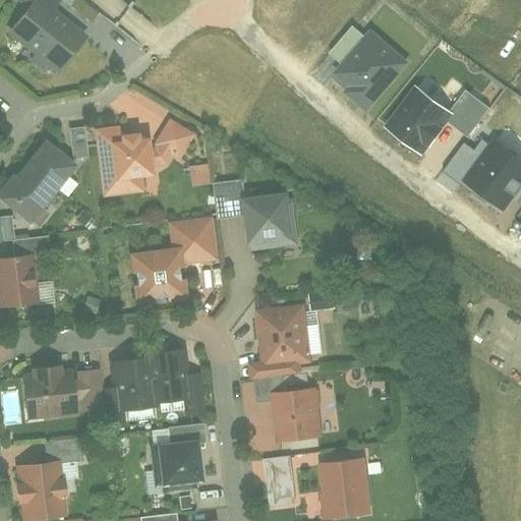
[(8,33),(62,73),(89,39),(39,1),(39,0),(15,0),(27,8),(8,33)]
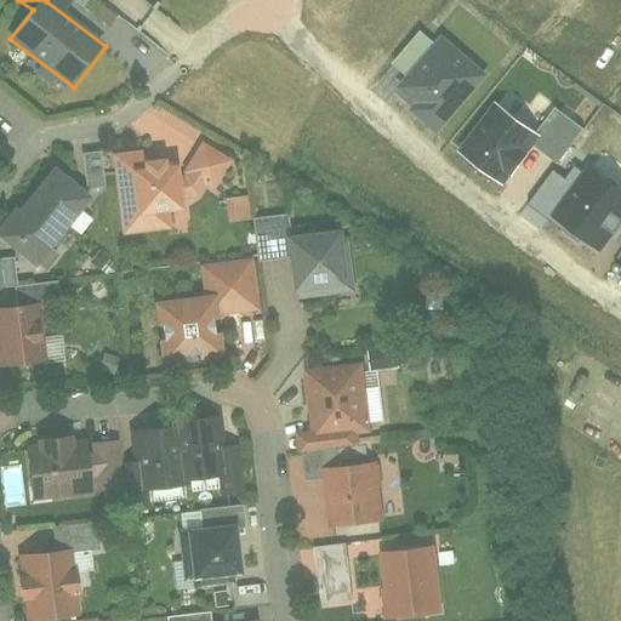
[(442,34),(393,89),(412,106),(409,110),(438,137),(490,78),(442,34)]
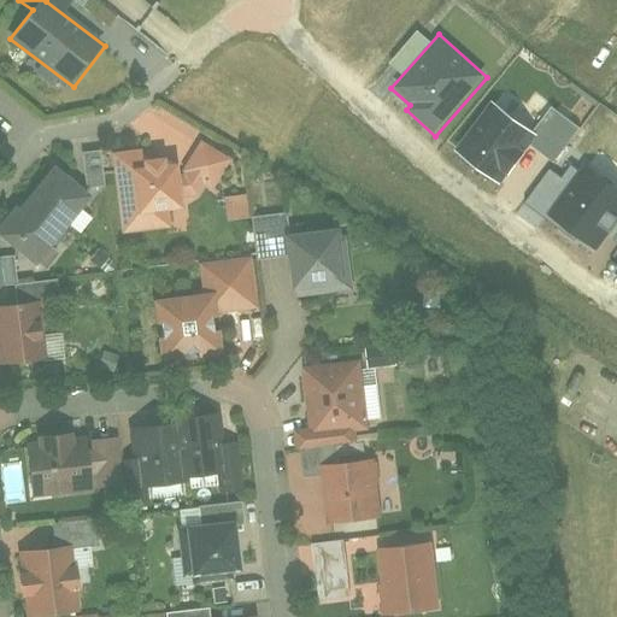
[(494,103),(456,152),(500,186),(533,144),(556,162),(580,129),(553,109),(534,133),(494,103)]
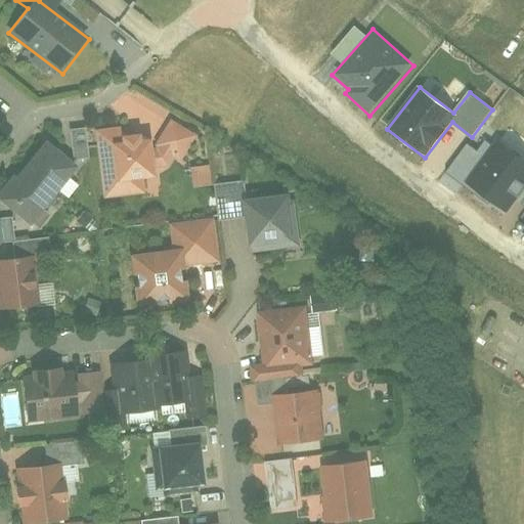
[(122,128),(95,132),(103,199),(145,193),(143,178),(154,177),(148,138),(138,139),(137,134),(123,135),(122,128)]
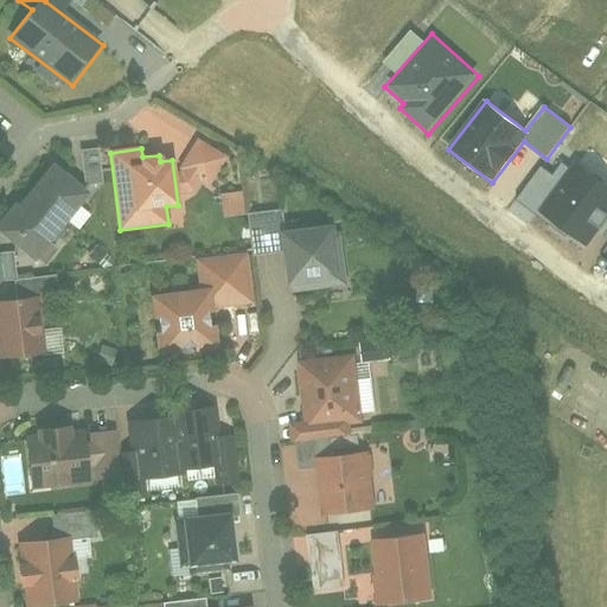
[(100,149),(82,151),(84,185),(102,184),(100,149)]
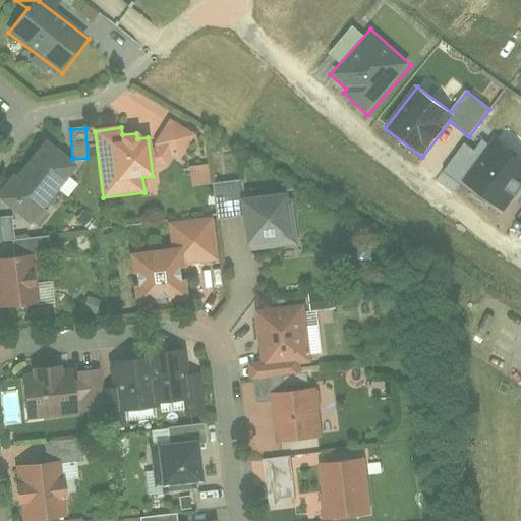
[(447,172),(503,213),(520,188),(520,157),(497,139),(493,146),(484,139),(476,151),(467,143),(447,172)]
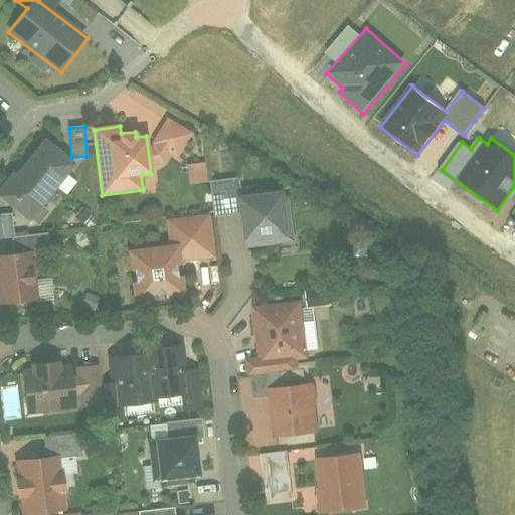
[(10,173),(0,186),(0,197),(31,222),(76,165),(44,140),(15,177),(10,173)]
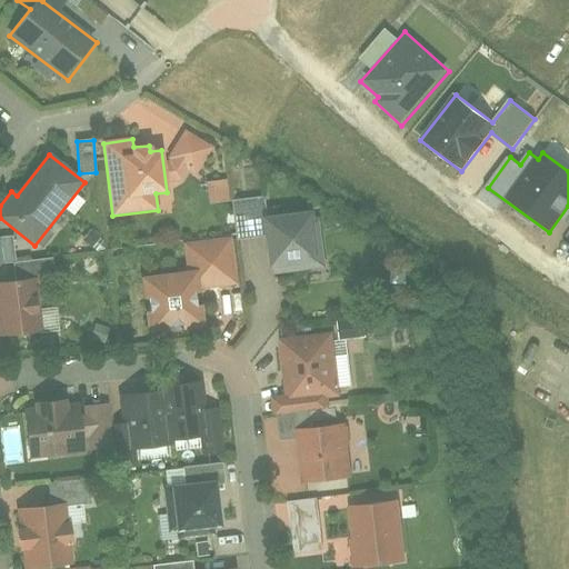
[(210,205),(229,201),(226,180),(207,183),(210,205)]
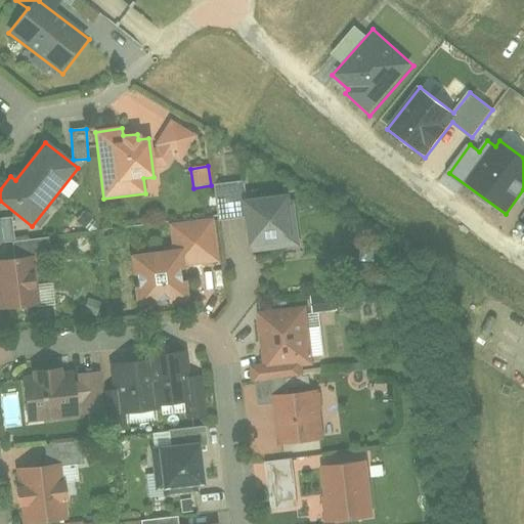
[(216,183),(221,221),(244,218),(248,250),(295,244),(289,194),(248,200),(245,179),(216,183)]
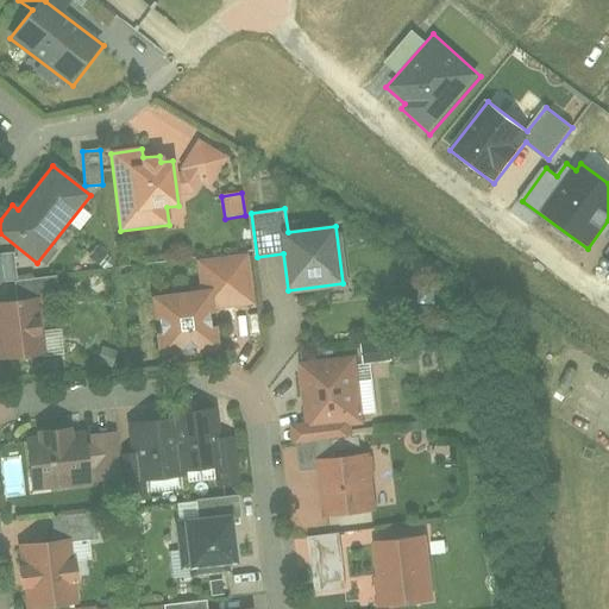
[(255,307),(249,252),(196,258),(200,290),(150,295),(157,357),(217,350),(213,312),(255,307)]
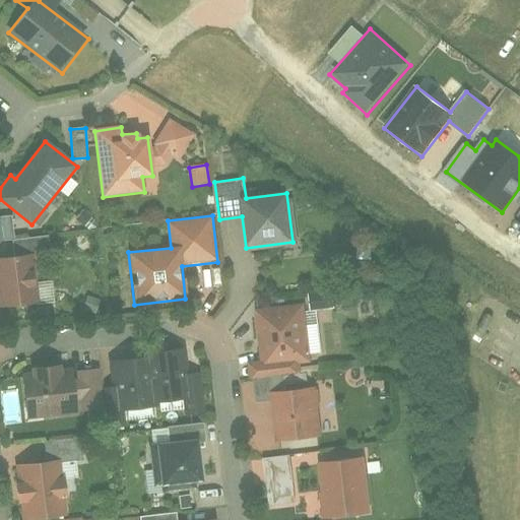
[(12,216),(0,216),(0,241),(14,240),(12,216)]
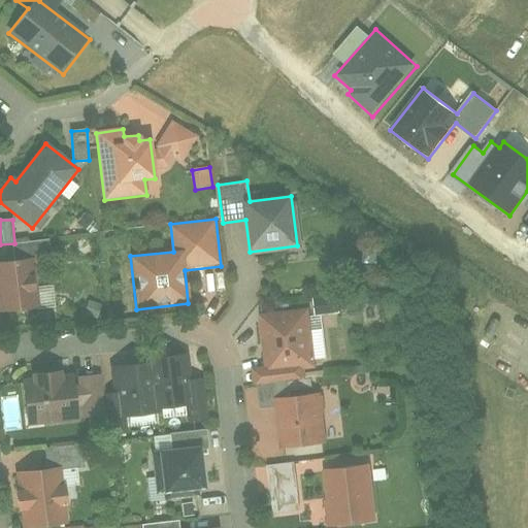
[(36,259),(0,261),(0,312),(40,310),(36,259)]
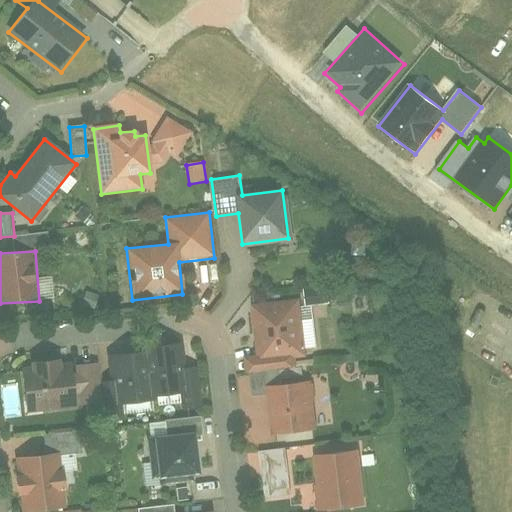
[(305,306),(329,304),(328,287),(304,288),(305,306)]
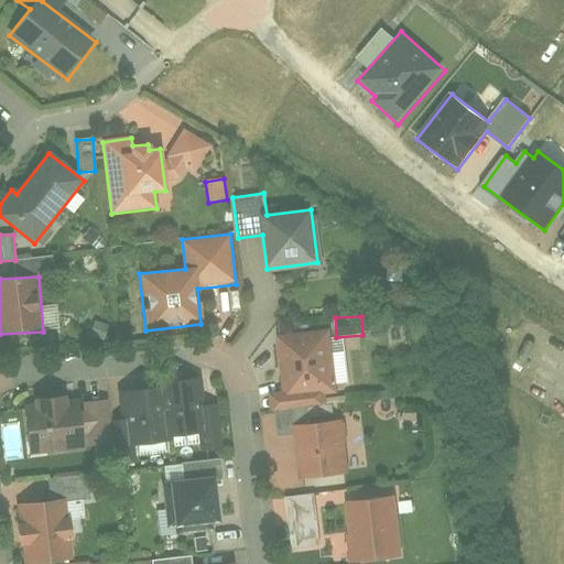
[(338,393),(332,332),(278,338),(284,394),(269,397),(271,413),(326,408),(324,396),(338,393)]
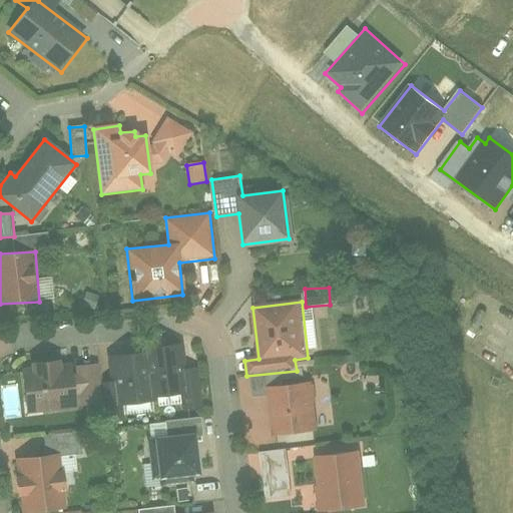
[(315,345),(313,316),(305,317),(307,346),(315,345)]
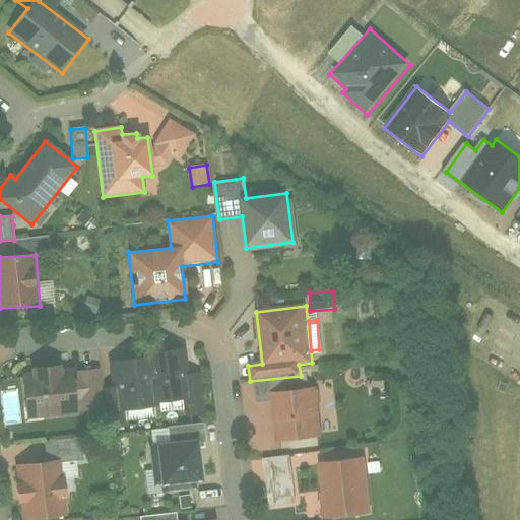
[(179,348),(144,353),(153,405),(188,399),(179,348)]
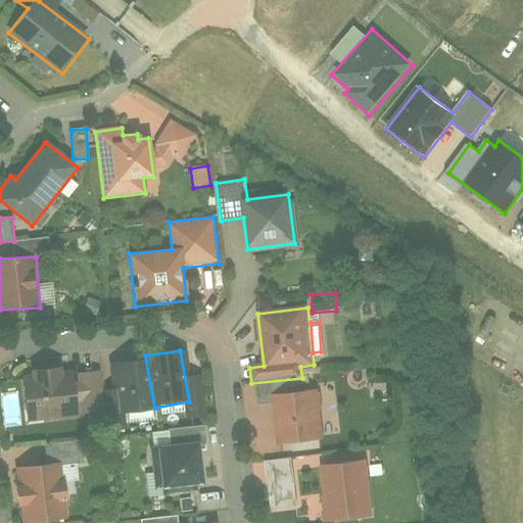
[(145,355),(110,361),(120,413),(154,408),(145,355)]
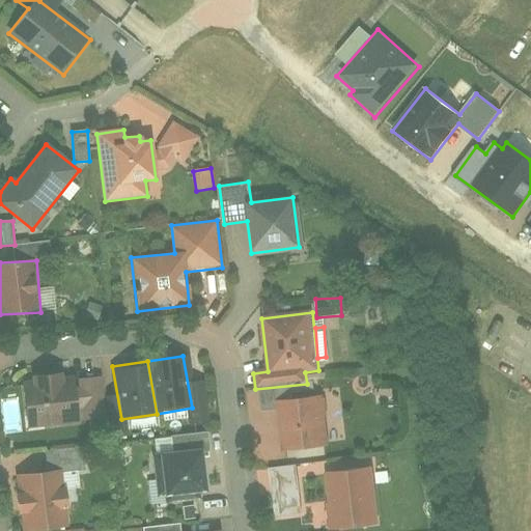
[(75,372),(17,382),(26,431),(83,421),(75,372)]
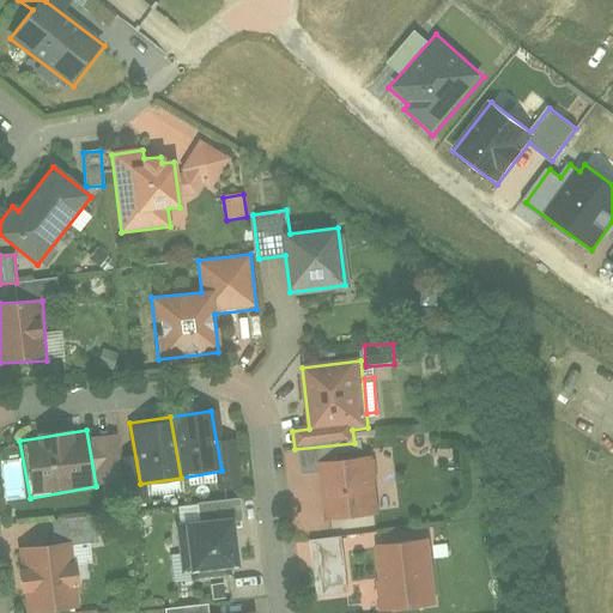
[(366,457),(319,462),(325,522),(372,517),(366,457)]
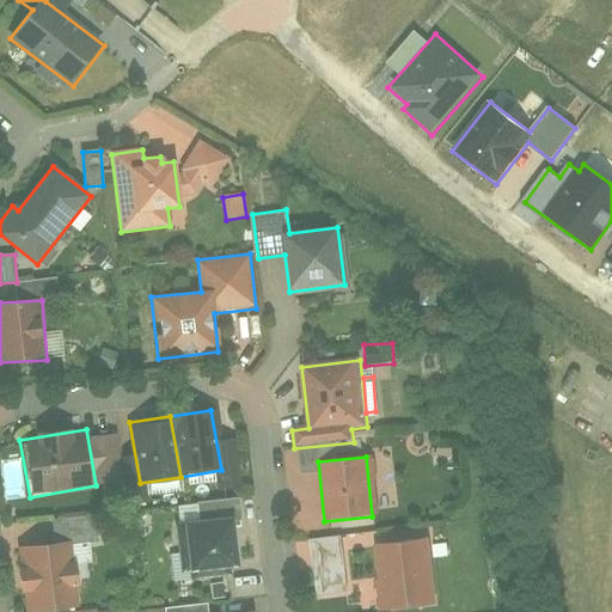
[(238,569),(231,515),(172,522),(179,576),(238,569)]
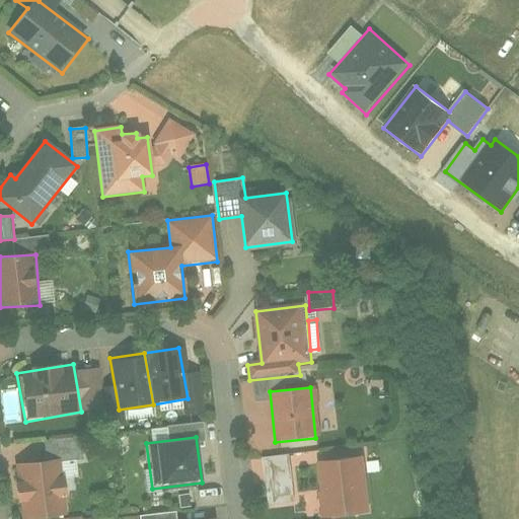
[(316,459),(366,456),(365,447),(306,450),(307,469),(317,468),(316,459)]
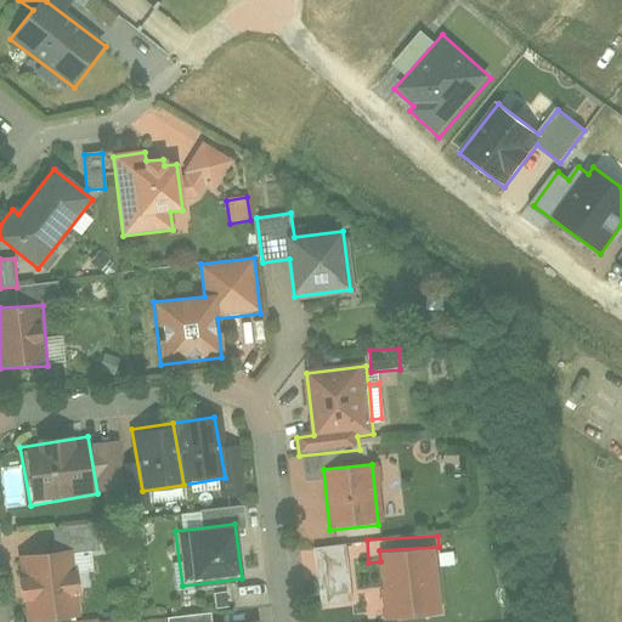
[(357,606),(355,559),(366,559),(365,544),(316,547),(320,609),(357,606)]
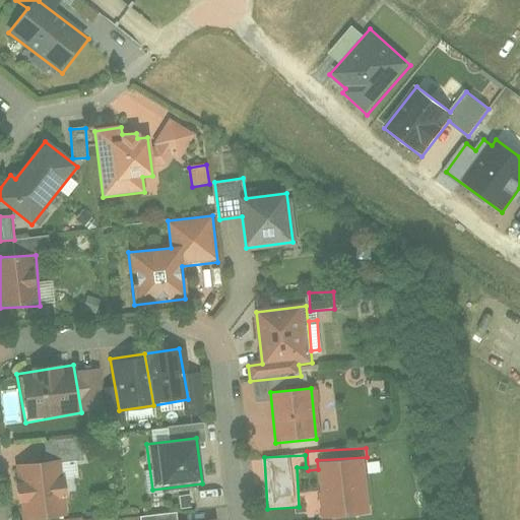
[(61,459),(15,465),(21,519),(46,519),(68,517),(61,459)]
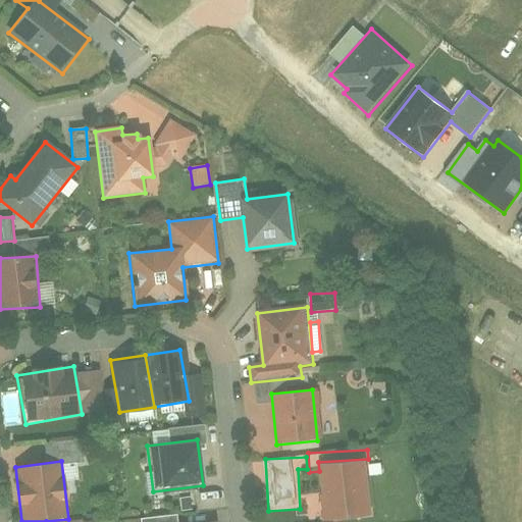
[(364,461),(319,465),(325,521),(326,521),(369,518),(364,461)]
